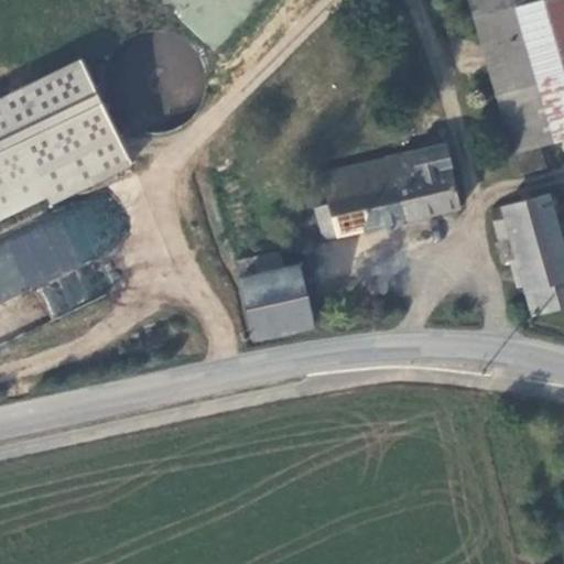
[(563,0),(469,0),(513,153),(541,145),(563,138),(563,0)]
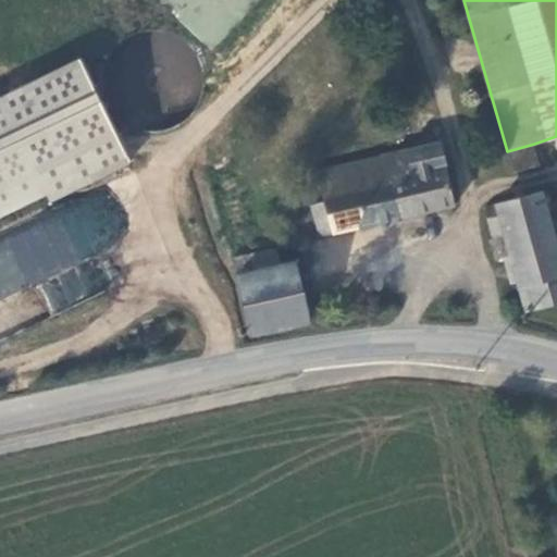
[(81,59),(2,97),(48,193),(51,200),(131,161),(81,59)]
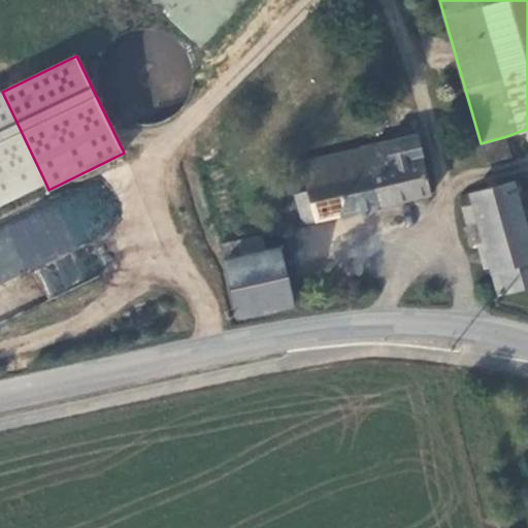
[(0,204),(45,183),(2,92),(0,93),(0,204)]
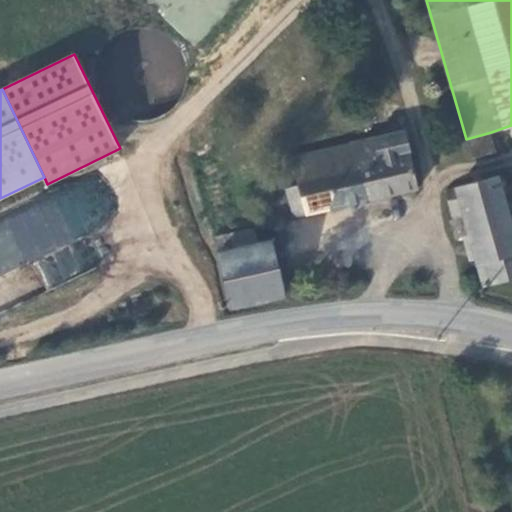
[(295,216),(419,187),(407,136),(401,132),(291,156),(299,187),(287,190),(295,216)]
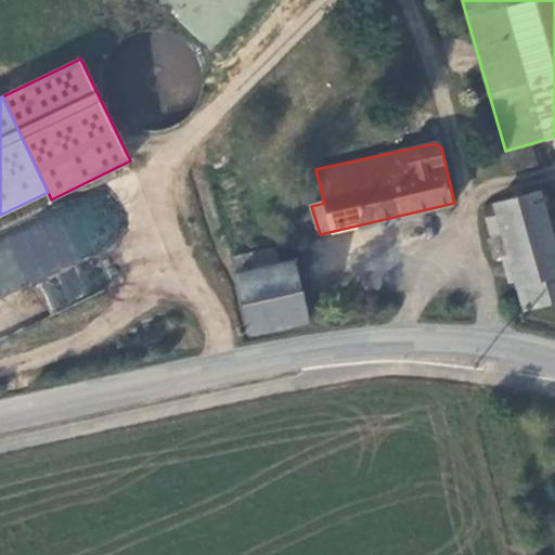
[(505,151),(512,170),(538,164),(532,143),(505,151)]
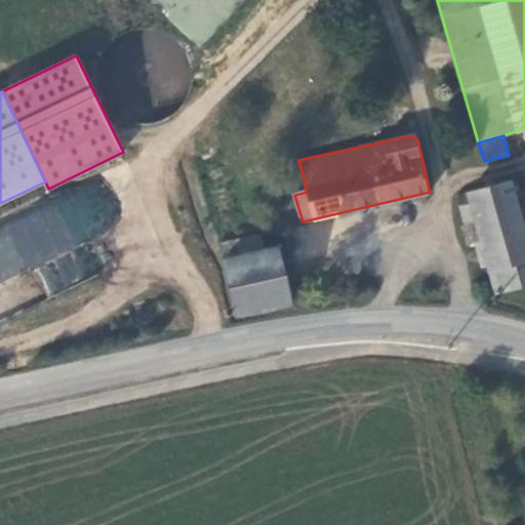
[(524,285),(524,229),(511,179),(457,195),(465,224),(475,220),(481,243),(494,291),(499,293),(524,285)]
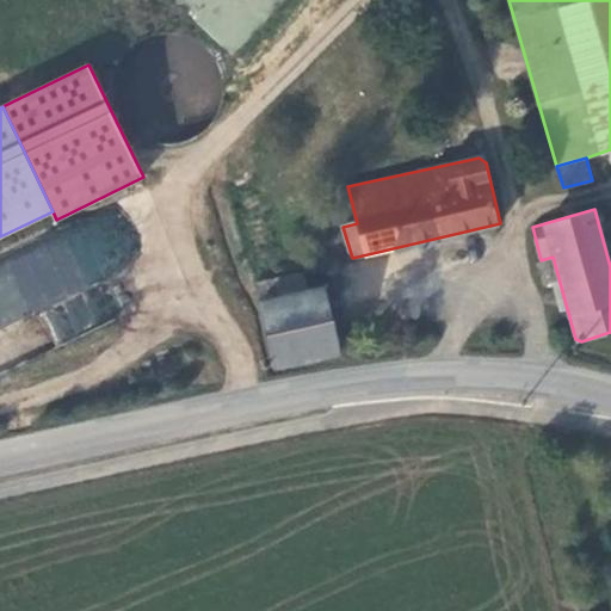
[(553,257),(541,260),(548,287),(560,283),(553,257)]
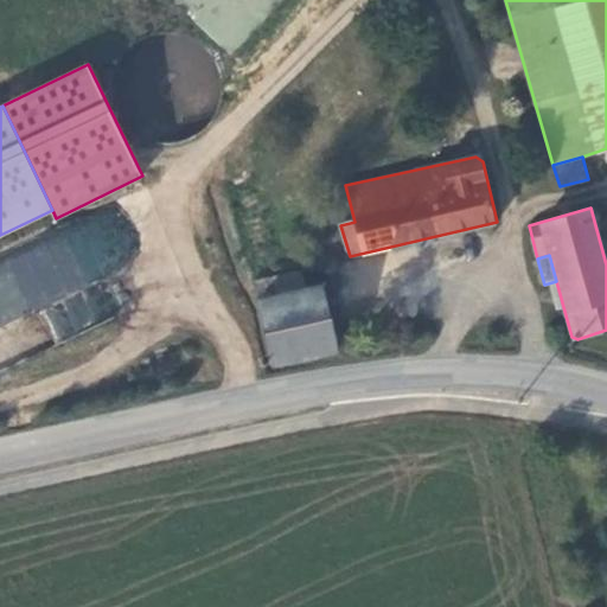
[(254,281),(259,299),(305,288),(301,270),(254,281)]
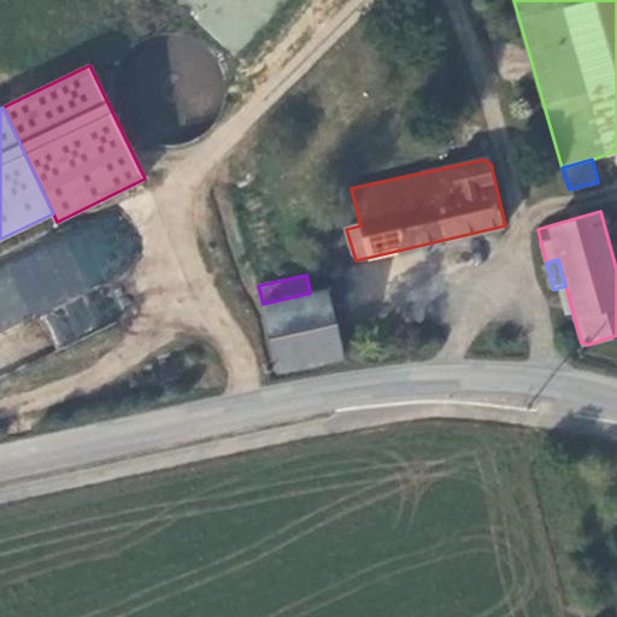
[(263,304),(278,371),(345,356),(329,289),(310,293),(263,304)]
